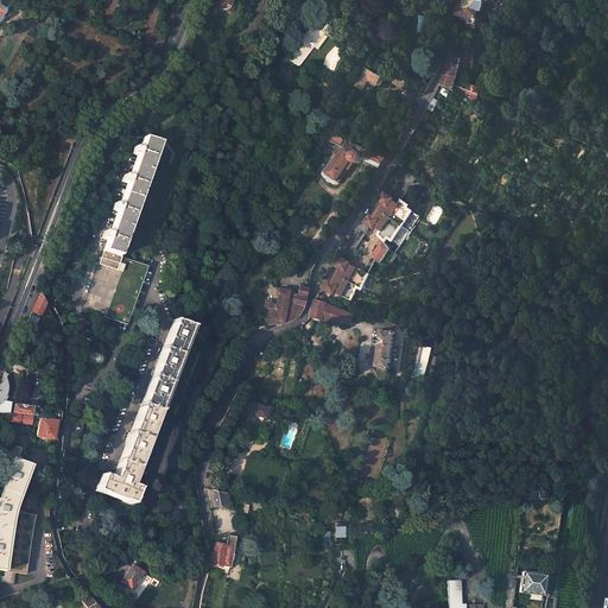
[(216,0),(214,7),(225,11),(228,8),(229,5),(230,0),(216,0)]
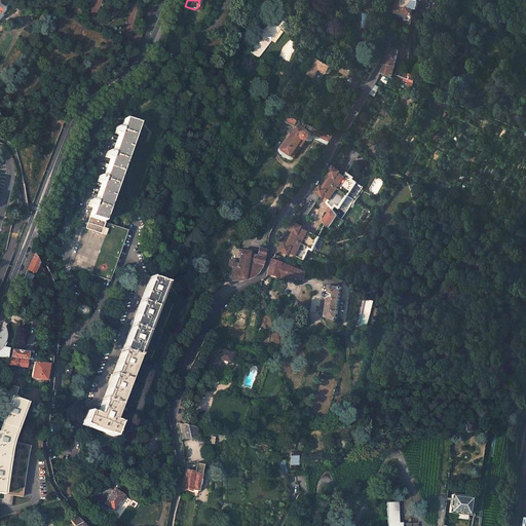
[(410,0),(410,2),(391,0),(391,8),(412,10),(416,10),(416,0),(410,0)]
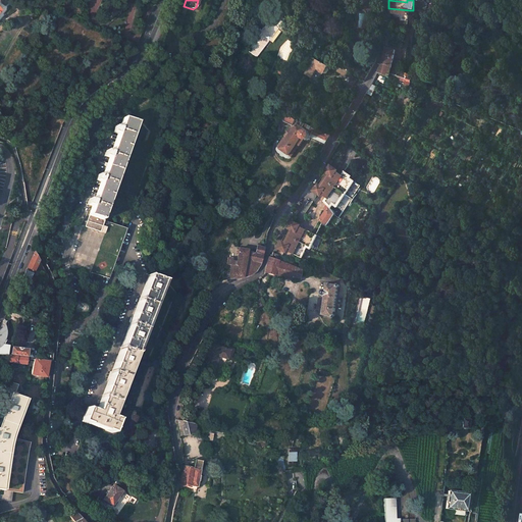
[(270,21),(247,50),(256,57),(278,29),(270,21)]
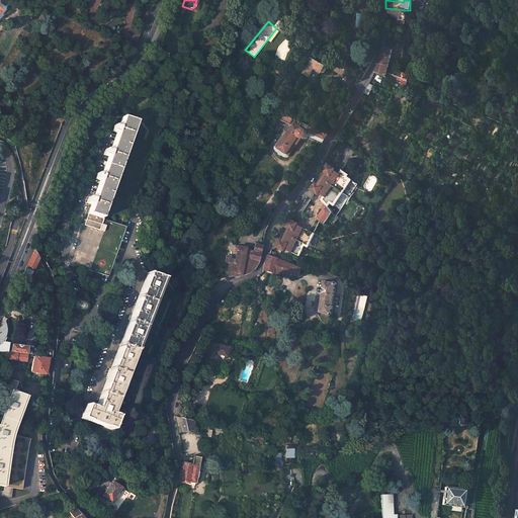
[(410,87),(413,79),(387,71),(392,50),(382,48),(379,65),(374,73),(410,87)]
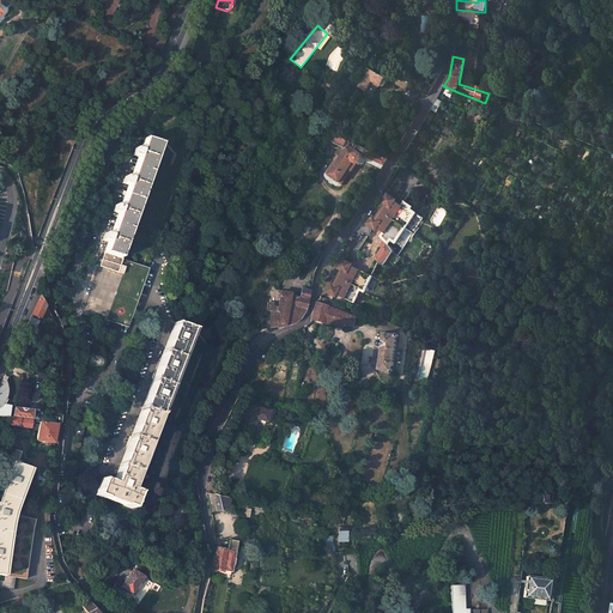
[(371,80),(378,84),(380,85),(382,85),(383,84),(384,83),(386,82),(386,80),(384,79),(382,77),(368,68),(358,86),(365,90),(371,80)]
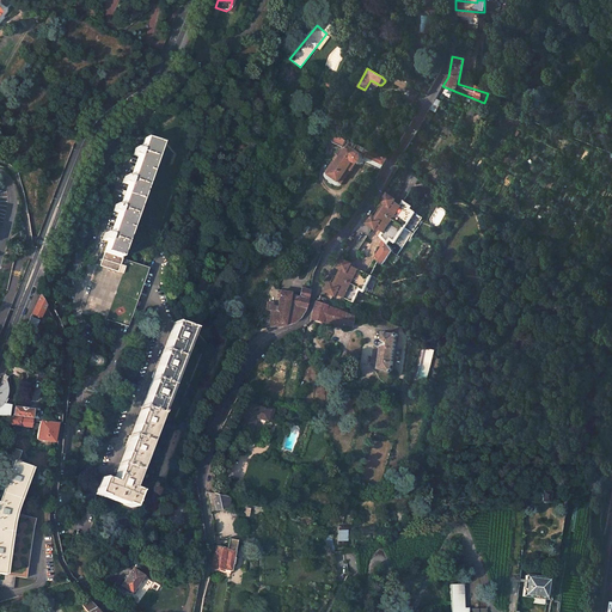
[(410,81),(399,75),(395,84),(405,90),(410,81)]
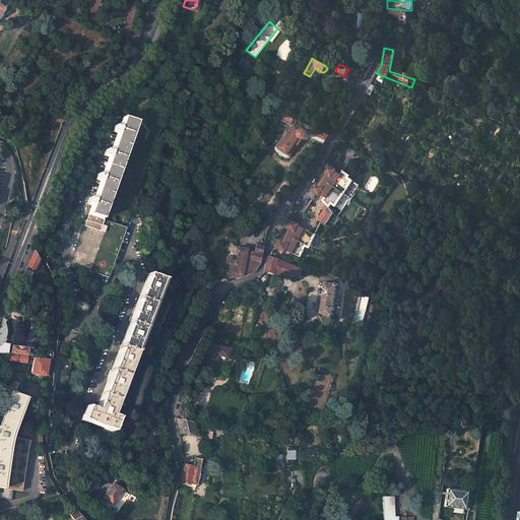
[(220,76),(212,73),(209,80),(217,83),(220,76)]
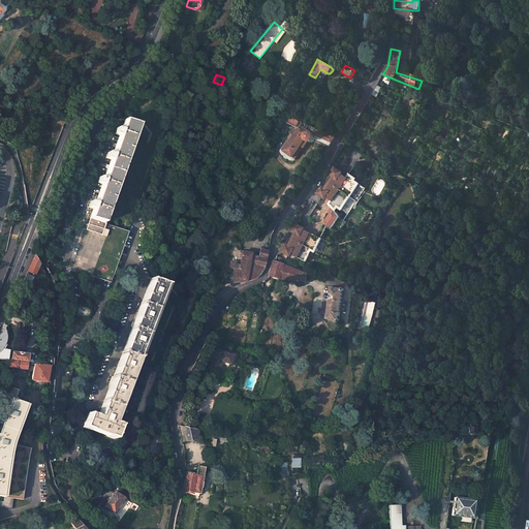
[(281,113),(279,119),(285,122),(285,123),(293,126),(286,136),(287,137),(280,149),(291,156),(300,145),(302,147),(307,139),(309,141),(312,139),(313,138),(315,135),(331,143),(335,136),(281,113)]
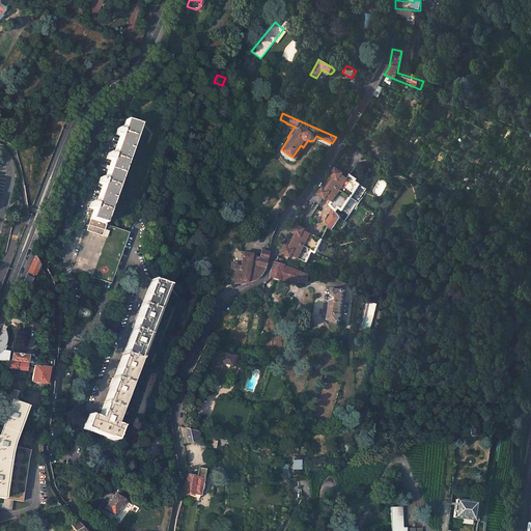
[(111,284),(129,232),(110,226),(104,224),(139,123),(126,119),(122,131),(117,129),(115,134),(120,136),(113,155),(108,154),(106,159),(111,160),(105,179),(100,177),(98,184),(103,185),(96,204),(91,202),(88,208),(93,210),(72,270),(91,277),(111,284)]
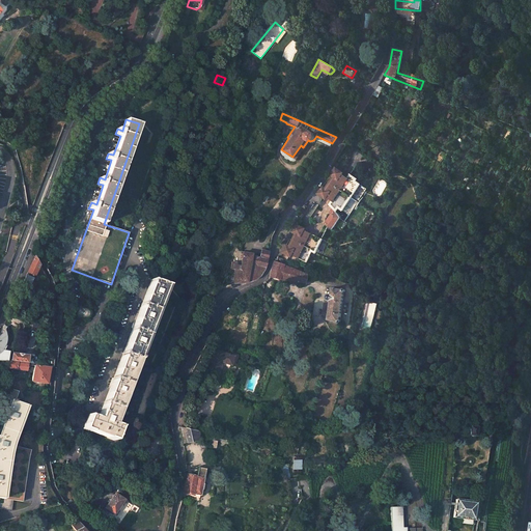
[(314,139),(330,146),(332,143),(316,136),(314,139)]
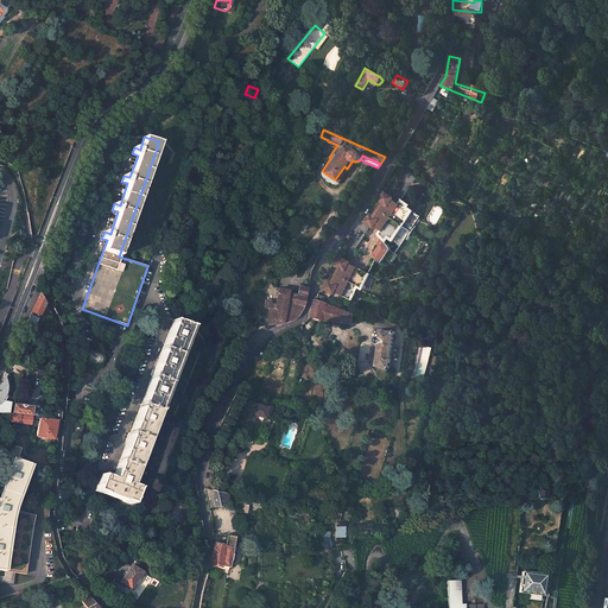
[(335,179),(322,171),(321,171),(321,172),(321,173),(322,175),(323,177),(333,183),(335,179)]
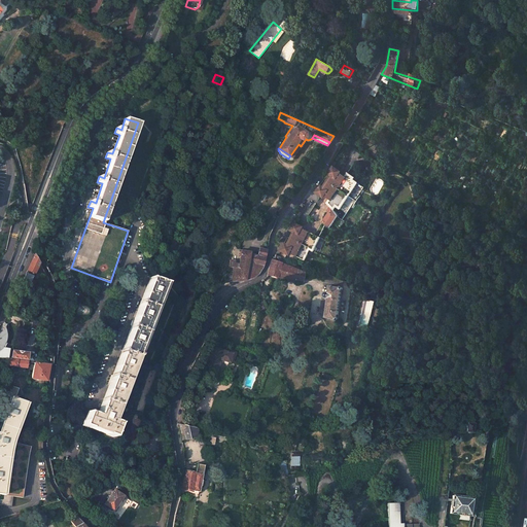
[(325,198),(342,174),(331,168),(327,174),(330,177),(323,188),(319,186),(317,189),(315,194),(318,196),(319,195),(325,198)]
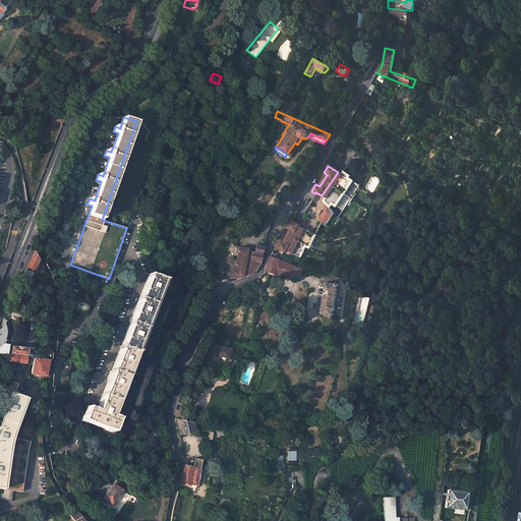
[(351,176),(343,171),(341,174),(325,197),(322,201),(325,205),(329,209),(332,205),(341,212),(358,186),(353,182),(354,181),(350,179),(351,176)]
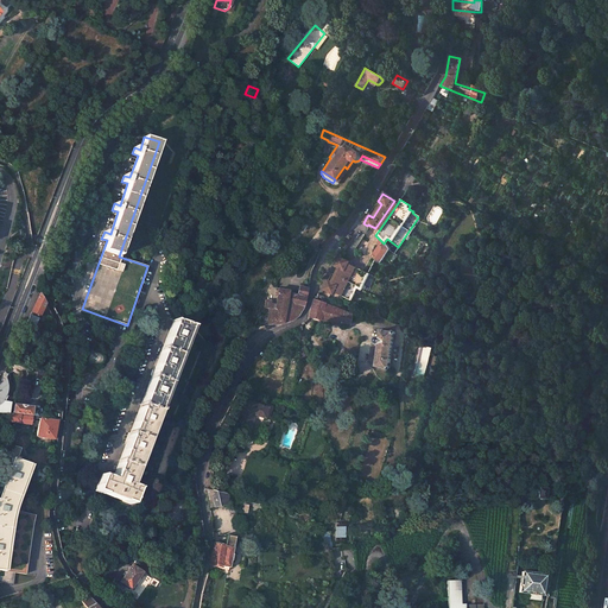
[(394,201),(375,228),(379,230),(398,203),(394,201)]
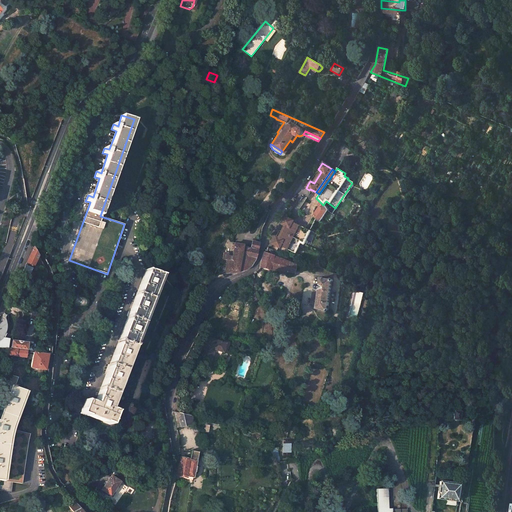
[(323,205),(319,201),(316,204),(319,206),(311,215),(320,222),(328,211),(323,205)]
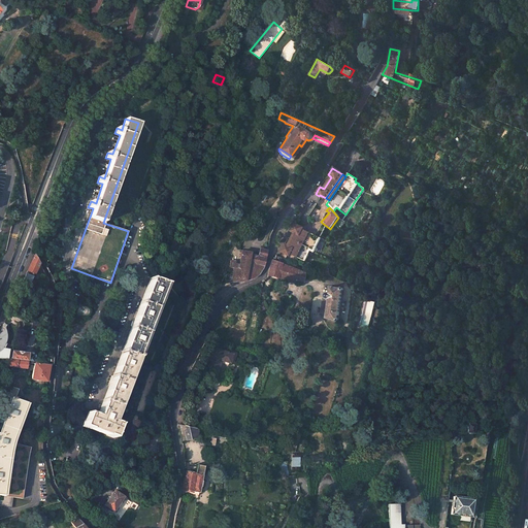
[(315,253),(322,238),(299,227),(299,226),(295,224),(293,228),(291,232),(295,234),(289,246),(285,244),(281,252),(290,257),(291,255),(305,262),(310,251),(315,253)]
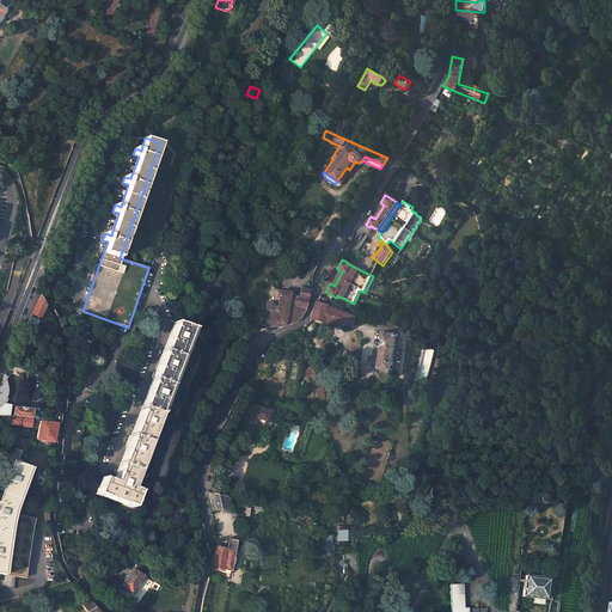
[(277,291),(274,305),(273,310),(268,310),(268,314),(267,326),(281,325),(292,323),(294,322),(298,318),(303,312),(304,310),(307,289),(300,288),(299,295),(288,292),(277,291)]
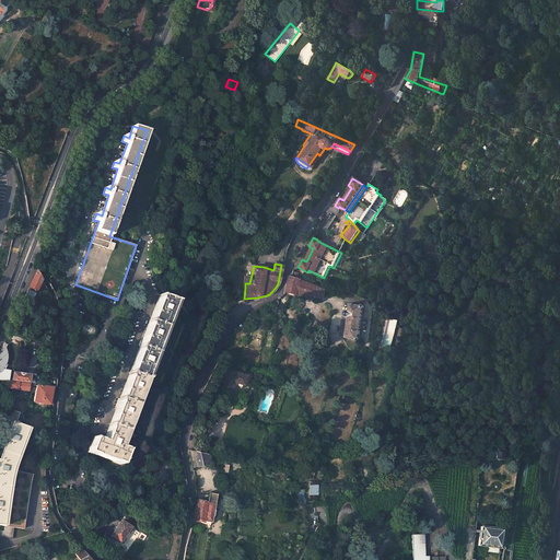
[(41,279),(36,269),(27,287),(28,288),(34,290),(35,291),(41,279)]
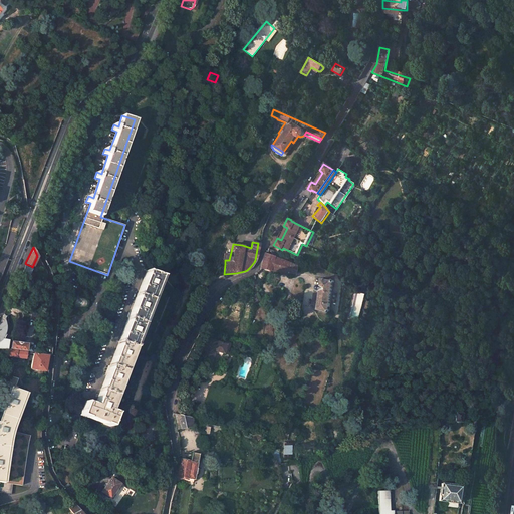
[(294,266),(289,264),(291,262),(274,254),(273,251),(267,249),(266,251),(265,251),(265,252),(262,260),(260,269),(293,274),(294,266)]
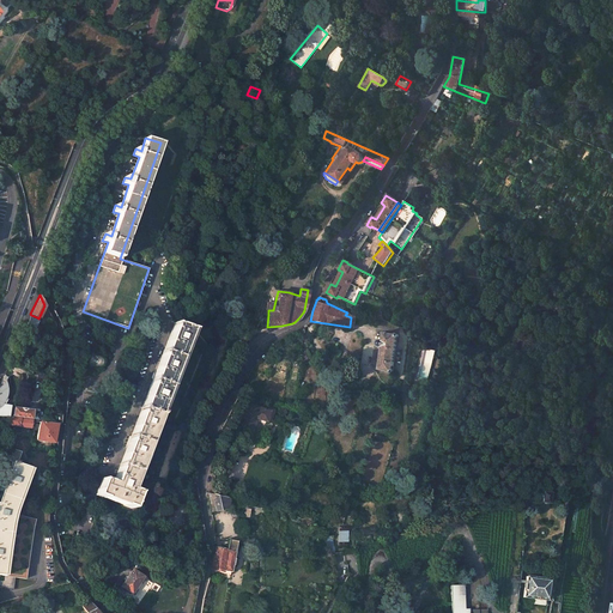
[(263,304),(262,310),(262,315),(268,315),(268,310),(273,310),(274,305),(263,304)]
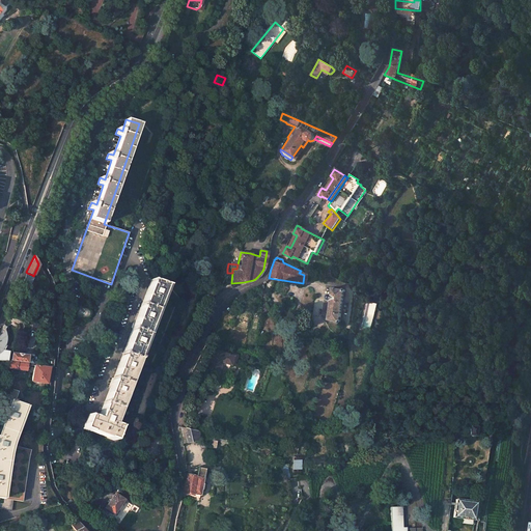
[(314,263),(312,271),(323,274),(325,267),(314,263)]
